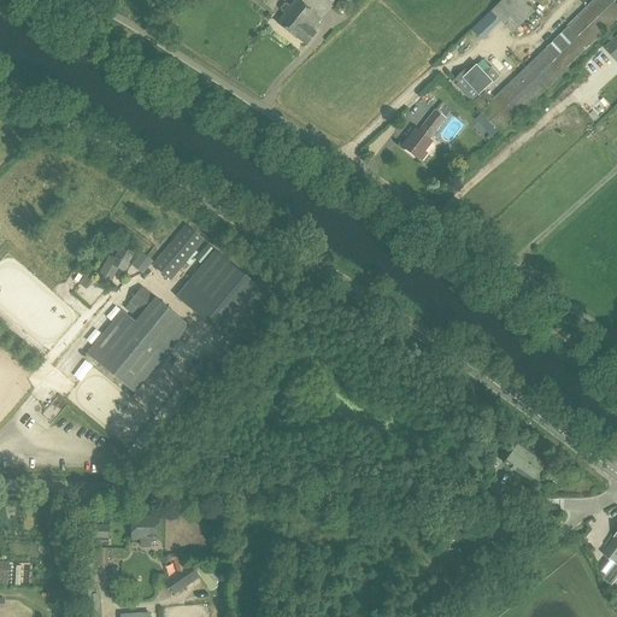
[(297,0),(293,0),(289,6),(286,4),(283,4),(281,7),(281,11),(283,13),(276,22),(297,37),(305,45),(316,31),(312,29),(321,18),(297,0)]
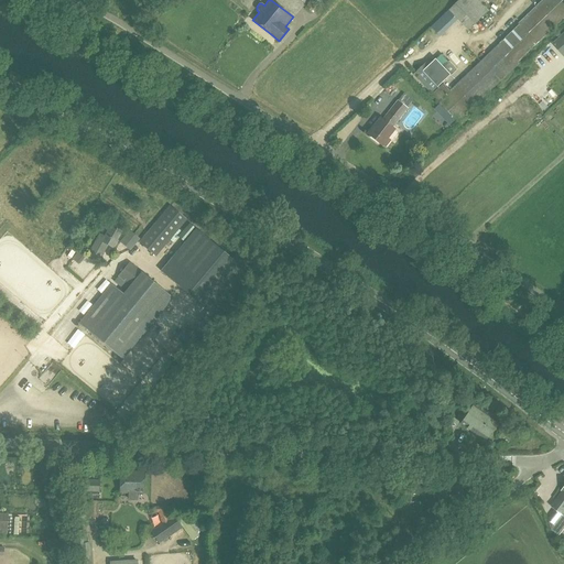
[(538,42),(563,17),(563,0),(541,0),(518,23),(519,24),(500,43),(519,62),(539,43),(538,42)]
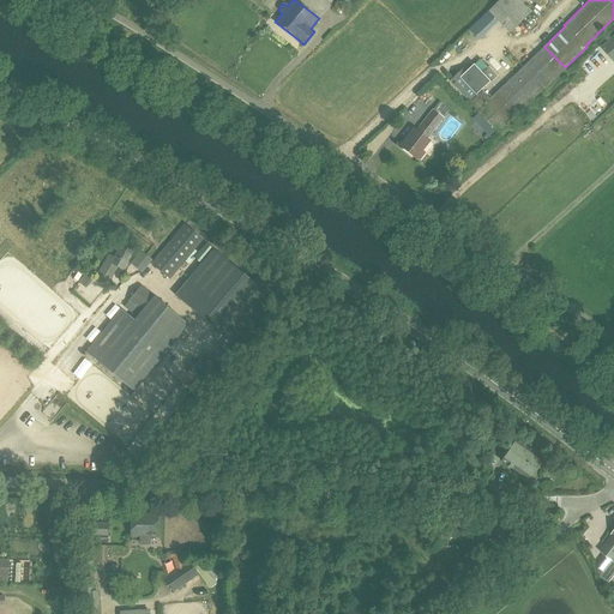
[(488,29),(497,20),(488,11),(479,20),(488,29)]
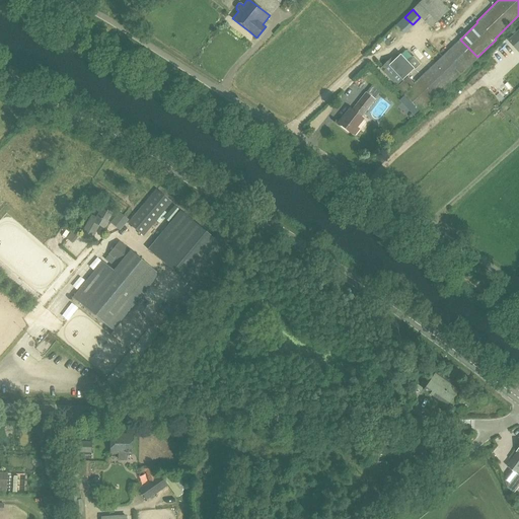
[(455,35),(464,26),(462,23),(452,33),(455,35)]
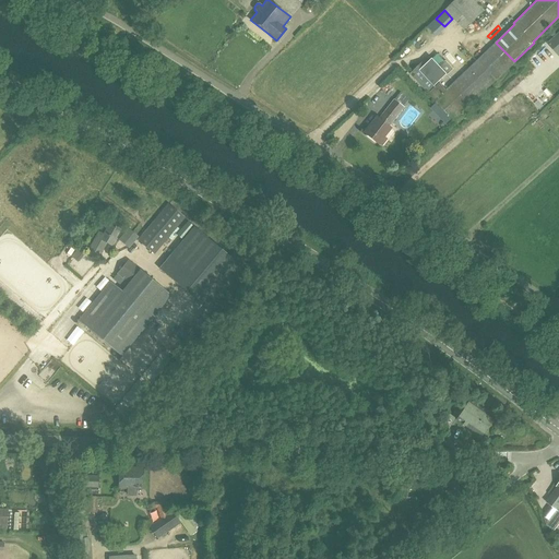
[(558,33),(548,44),(558,55),(558,33)]
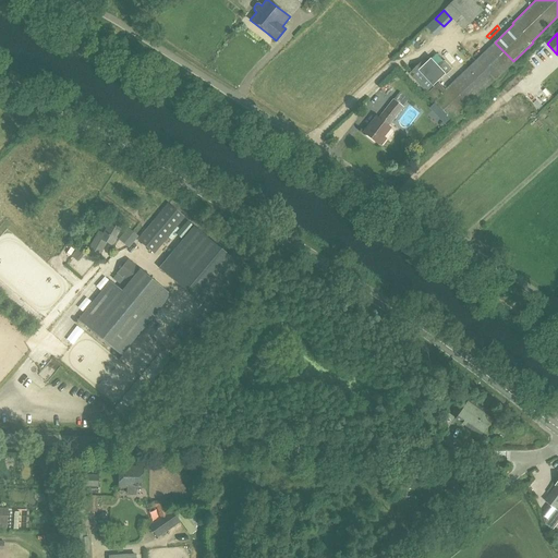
[(461,47),(469,52),(472,48),(465,41),(461,47)]
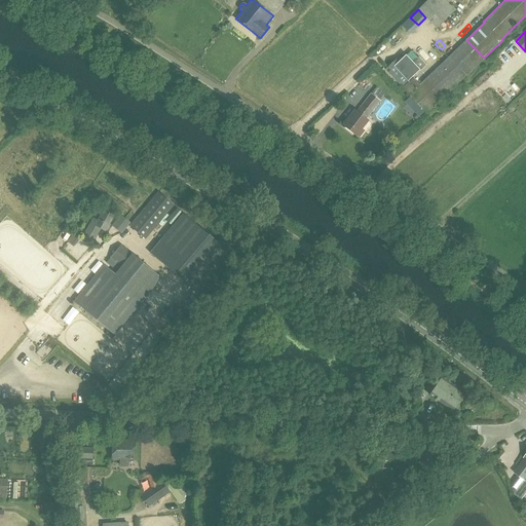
[(484,58),(466,40),(419,84),(413,78),(403,87),(427,112),(484,58)]
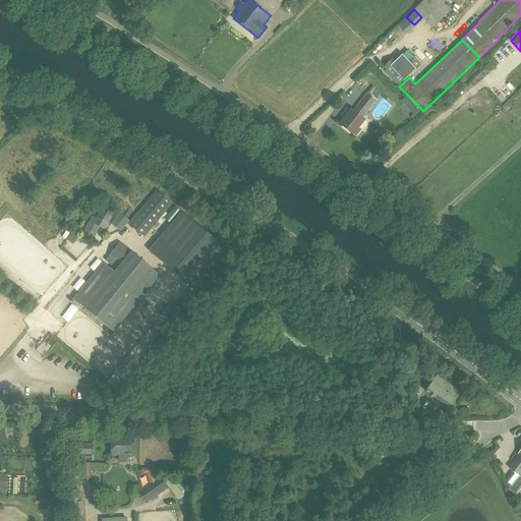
[(398,85),(416,68),(403,54),(397,60),(394,57),(382,68),(398,85)]
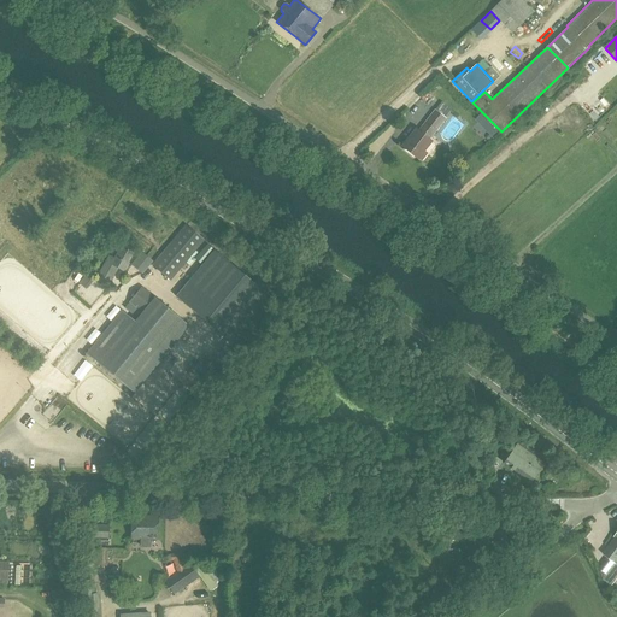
[(428,139),(445,118),(434,110),(417,131),(415,129),(401,146),(417,159),(418,158),(422,160),(427,153),(423,151),(430,141),(428,139)]
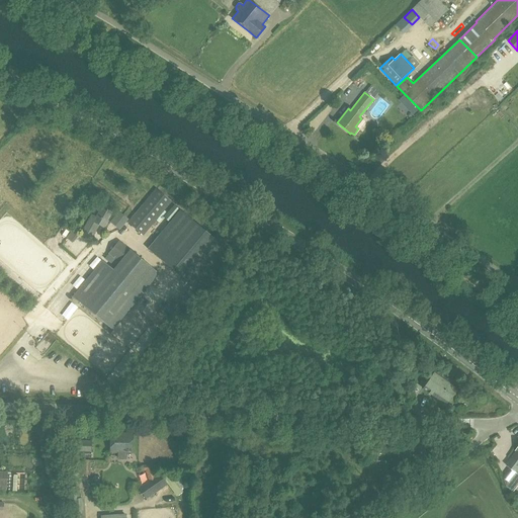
[(411,100),(405,94),(399,100),(404,106),(413,115),(419,109),(411,100)]
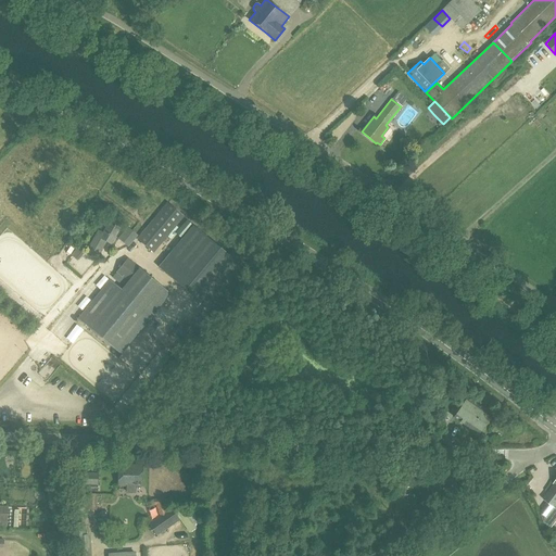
[(137,239),(151,251),(153,253),(185,216),(167,202),(137,239)]
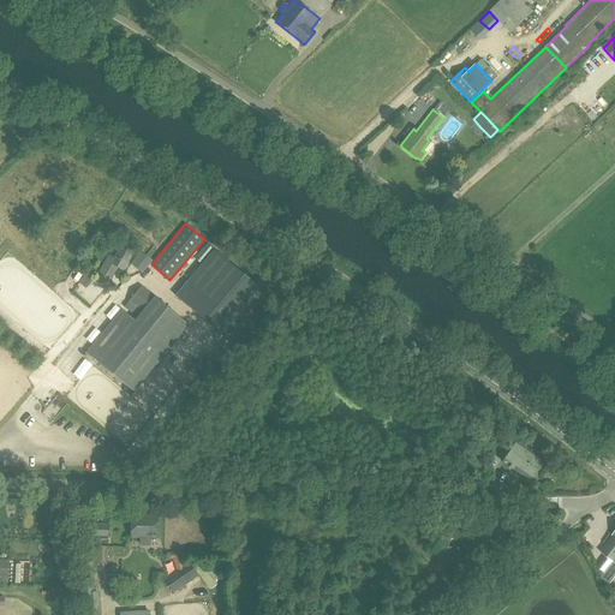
[(108,256),(99,274),(109,280),(117,267),(123,270),(131,254),(119,248),(114,258),(108,256)]
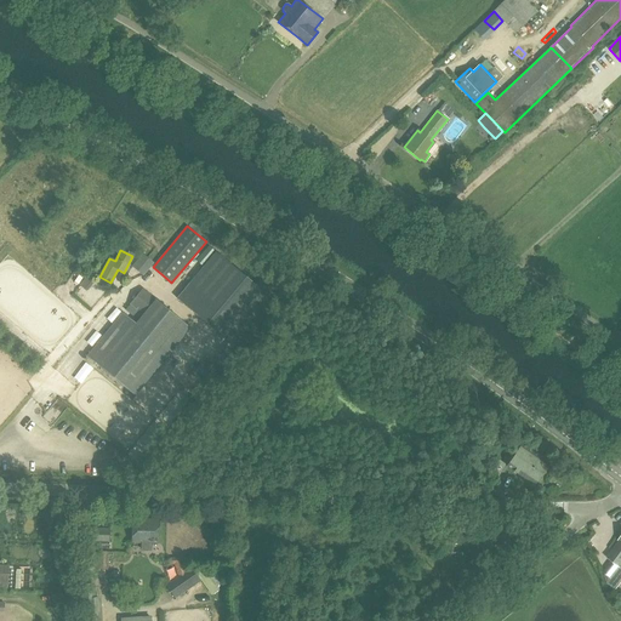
[(216,252),(177,298),(235,348),(274,302),(216,252)]
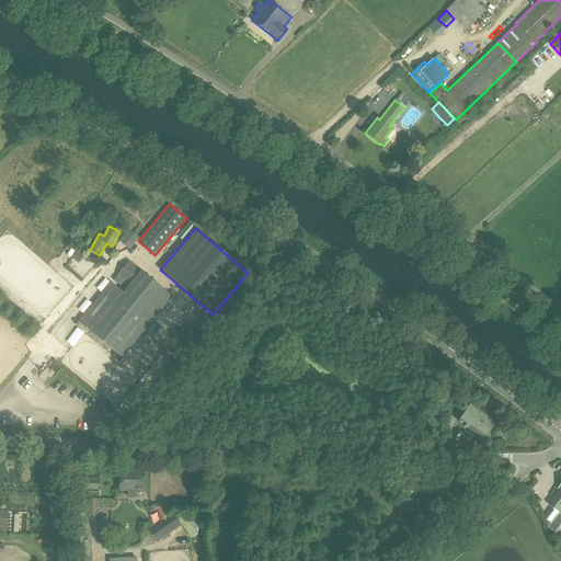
[(126,244),(135,235),(128,229),(119,240),(126,244)]
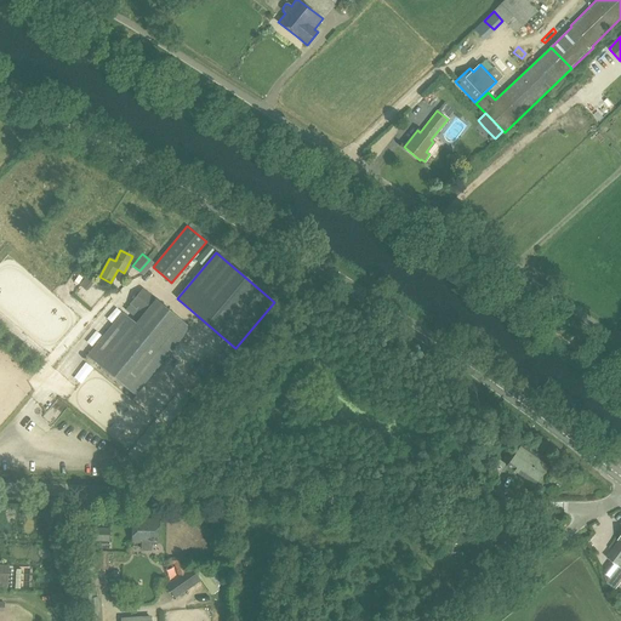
[(86,277),(79,285),(86,291),(93,283),(86,277)]
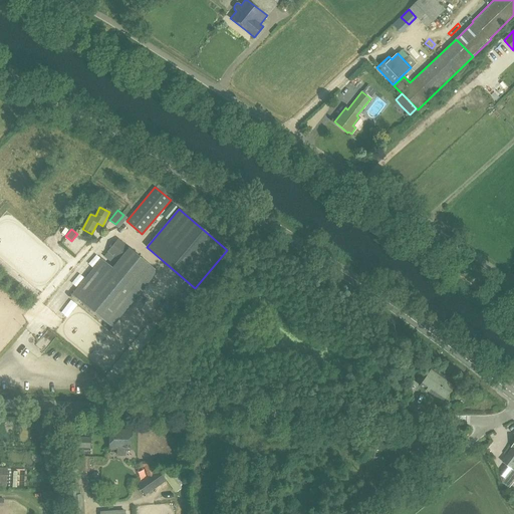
[(103,257),(112,265),(129,247),(118,238),(103,257)]
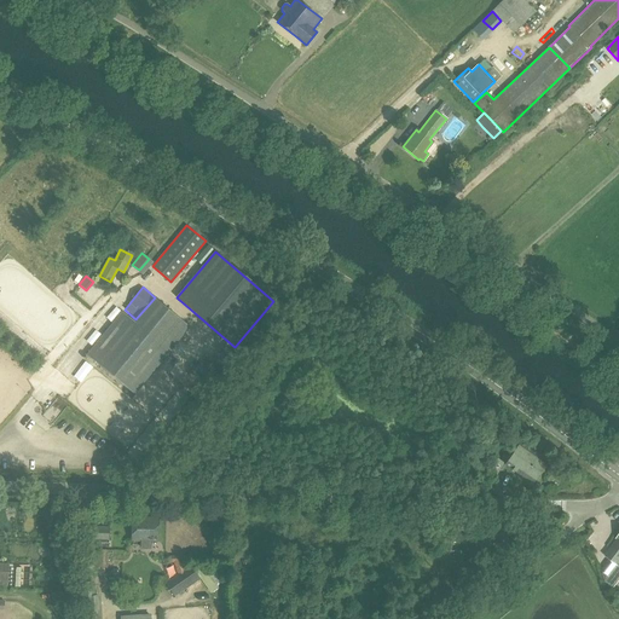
[(189,327),(155,299),(136,323),(122,312),(86,356),(133,394),(189,327)]
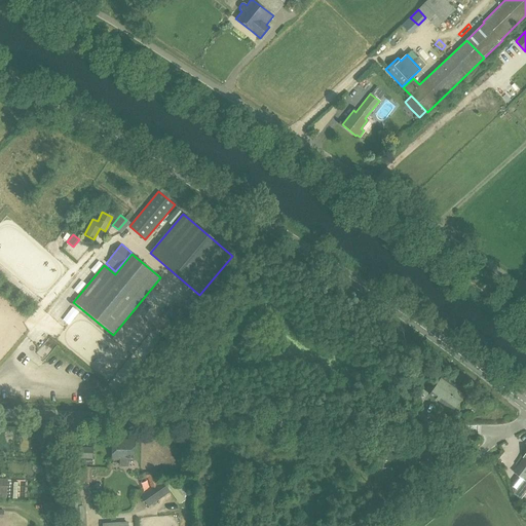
[(80,289),(88,279),(84,275),(76,285),(80,289)]
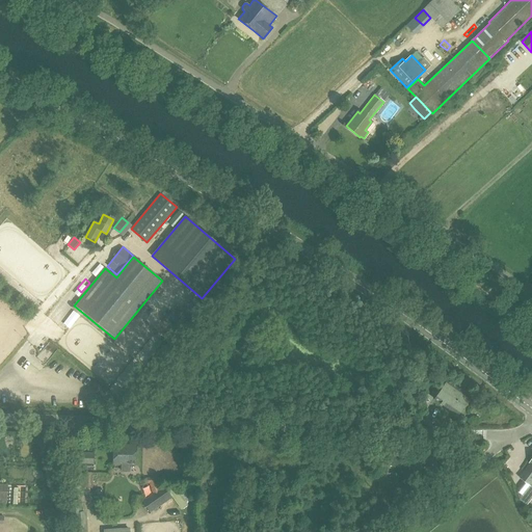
[(166,311),(160,318),(175,330),(181,322),(171,315),(166,311)]
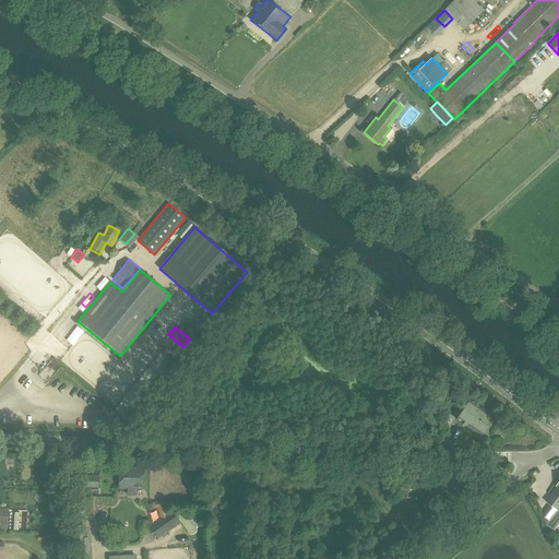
[(479,436),(494,416),(470,400),(455,419),(479,436)]
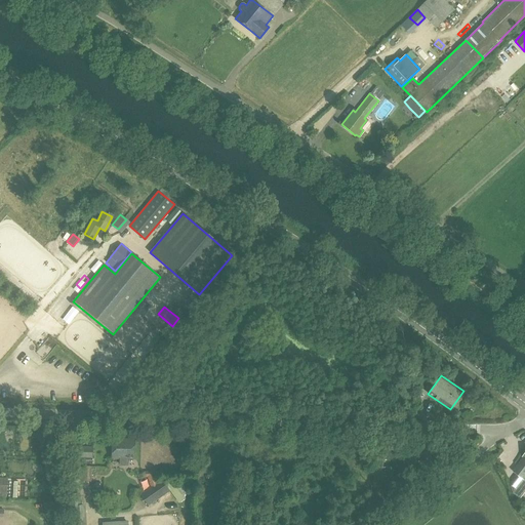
[(402,402),(414,384),(407,378),(395,397),(402,402)]
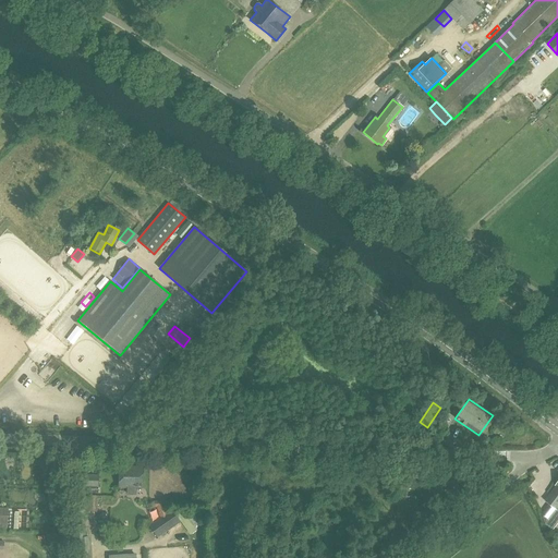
[(144,488),(144,468),(120,466),(119,487),(144,488)]
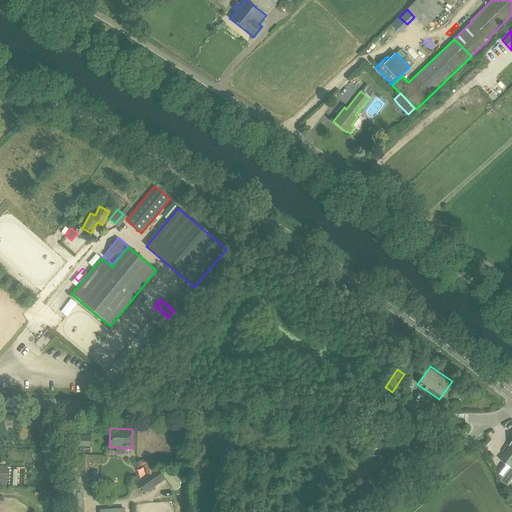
[(90,452),(90,436),(77,435),(77,452),(90,452)]
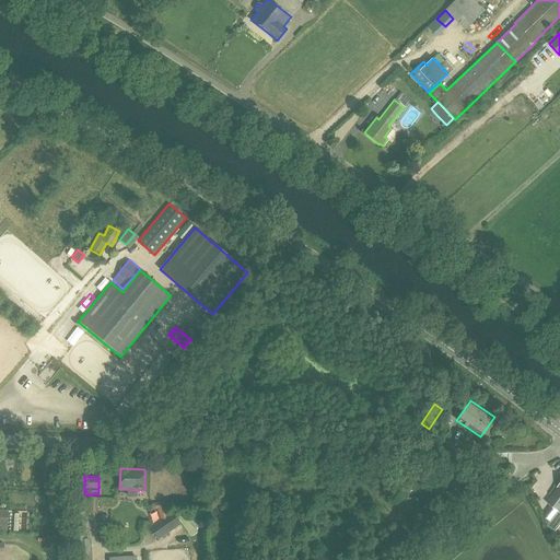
[(559,483),(558,488),(547,502),(557,510),(548,522),(556,528),(559,522),(559,483)]
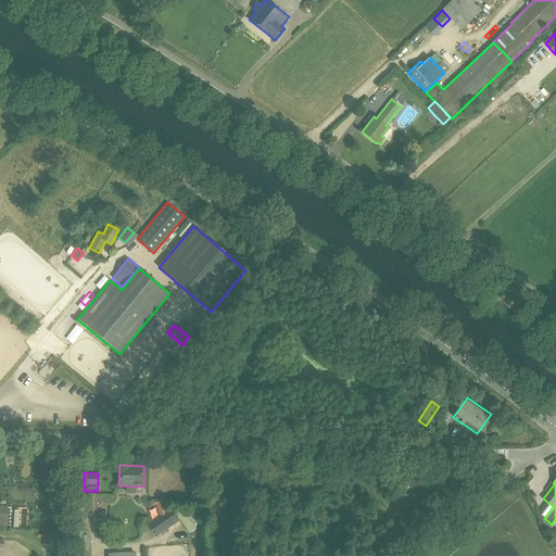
[(97,494),(86,493),(85,509),(97,510),(97,494)]
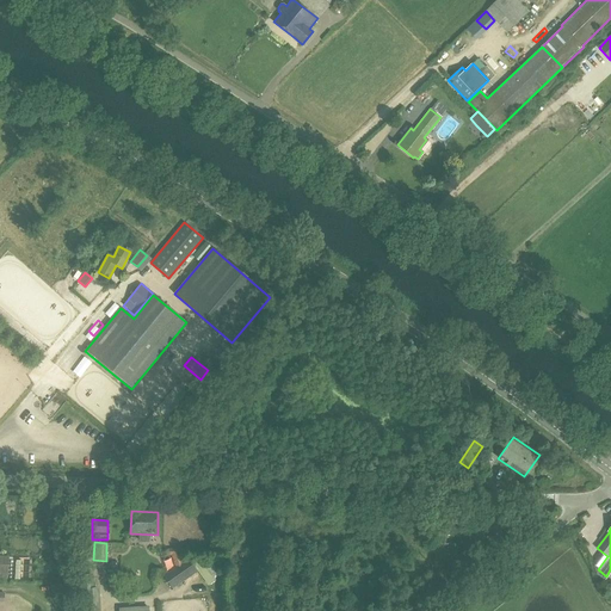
[(162,575),(172,590),(197,572),(186,557),(162,575)]
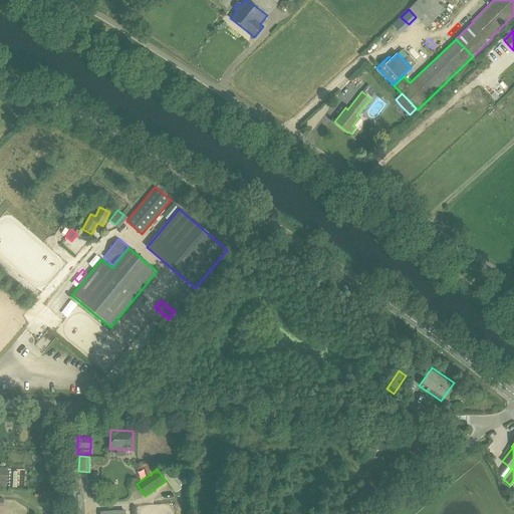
[(84,513),(83,494),(78,494),(77,482),(65,483),(66,497),(72,496),(73,513),(84,513)]
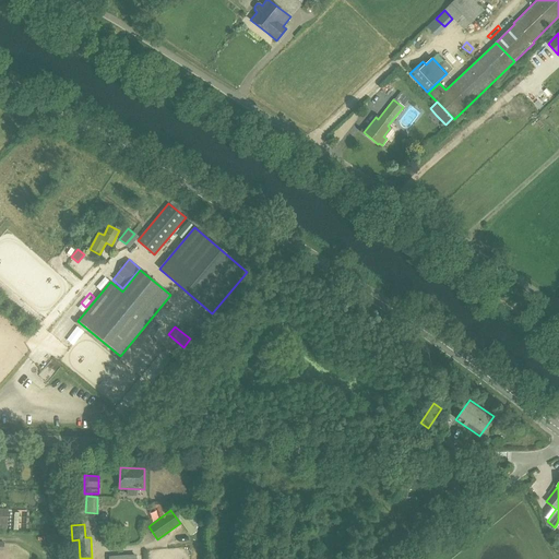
[(152,544),(153,551),(183,550),(182,543),(152,544)]
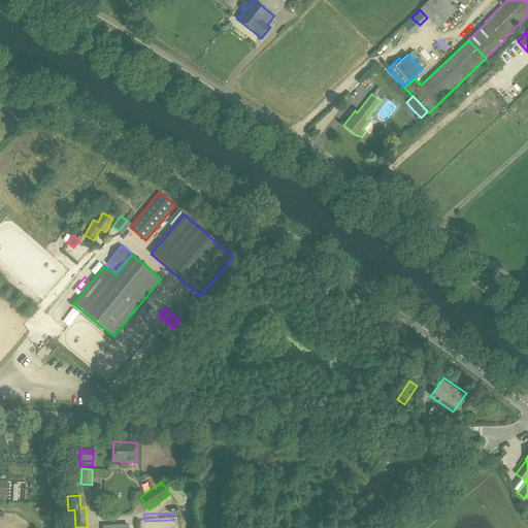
[(317,527),(319,527),(309,515),(292,527),(317,527)]
